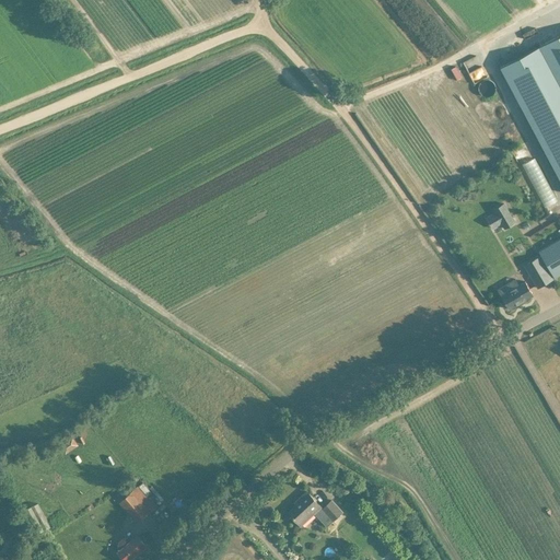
[(532,36),(535,43),(541,39),(544,43),(549,41),(545,31),(532,36)]
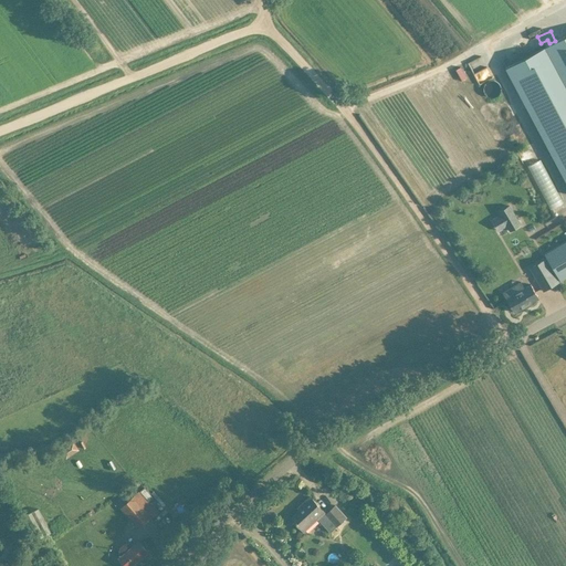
[(565,37),(506,69),(565,180),(565,37)]
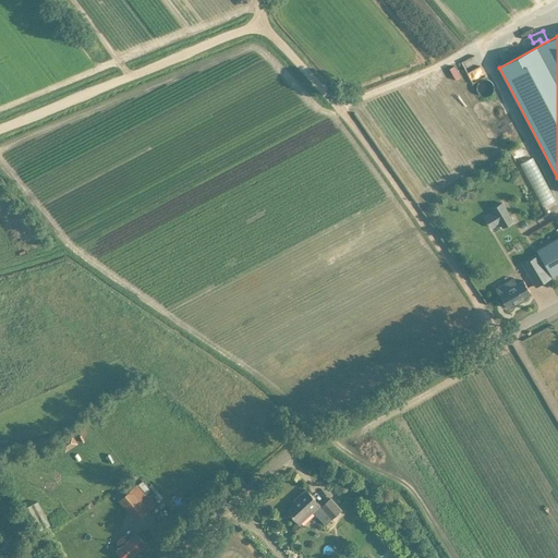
[(466,63),(472,73),(484,65),(480,57),(466,63)]
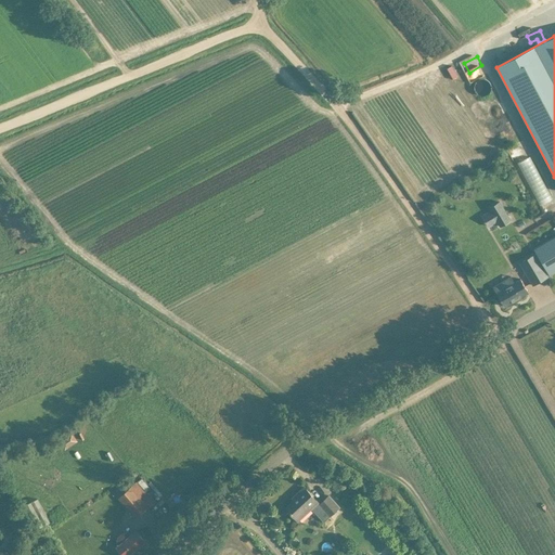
[(472,74),(475,80),(485,75),(481,68),(472,74)]
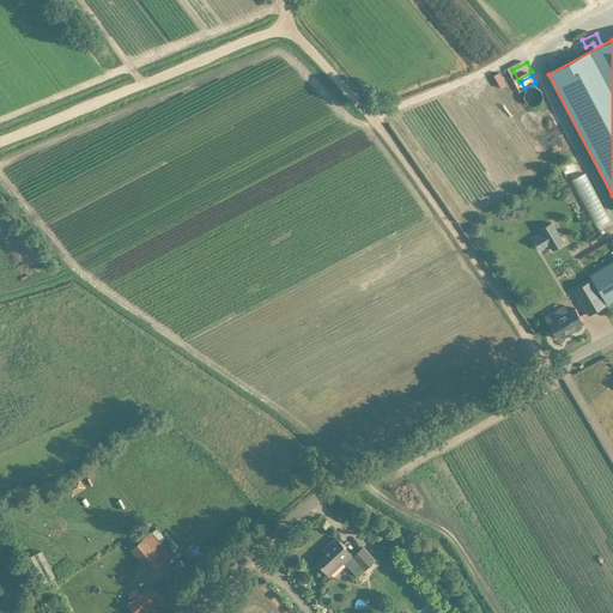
[(599,228),(612,220),(612,219),(590,175),(576,182),(599,228)]
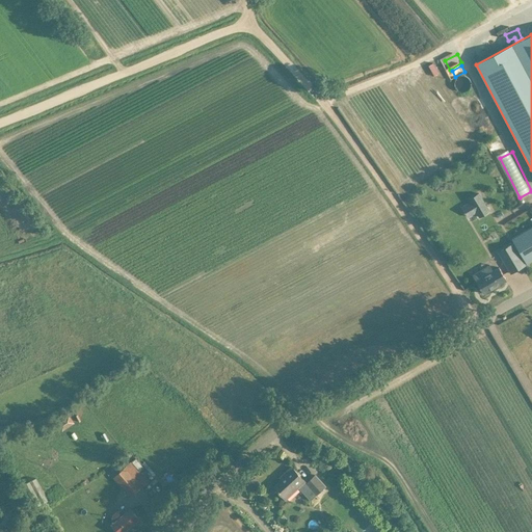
[(471,202),(462,206),(466,211),(474,207),(480,217),(489,211),(479,193),(469,200),(471,202)]
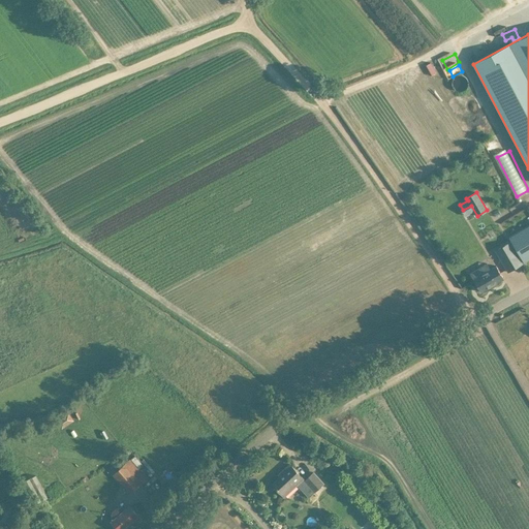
[(504,245),(496,250),(508,272),(528,259),(528,224),(509,237),(511,241),(510,242),(504,245)]
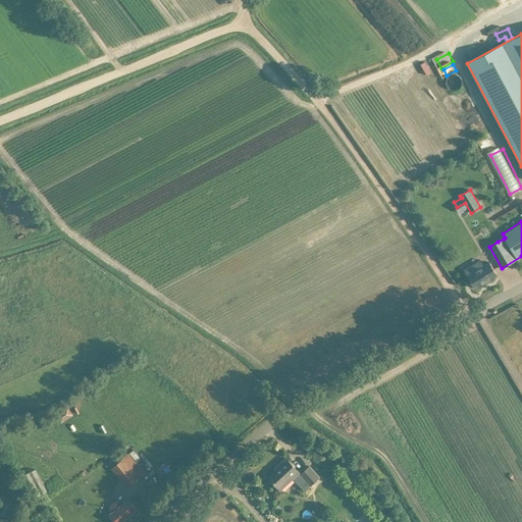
[(465,270),(475,288),(497,274),(489,262),(474,271),(471,266),(465,270)]
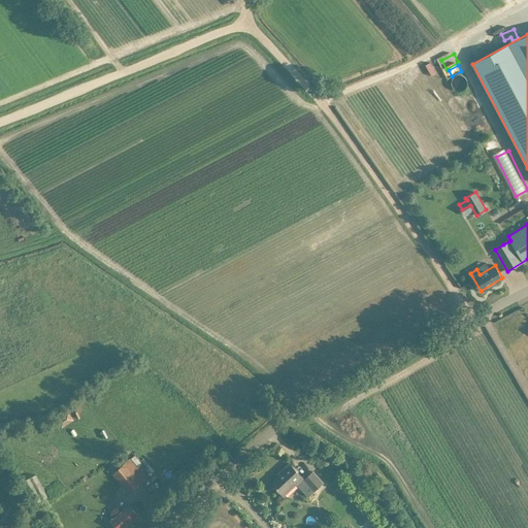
[(57,420),(62,428),(73,420),(68,411),(57,420)]
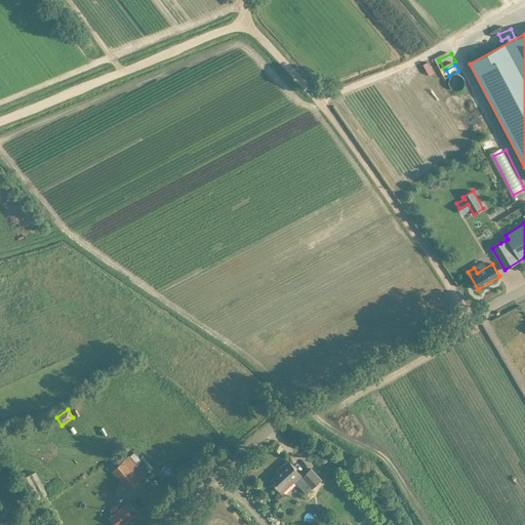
[(113,471),(122,481),(129,489),(139,480),(147,474),(130,455),(124,461),(113,471)]
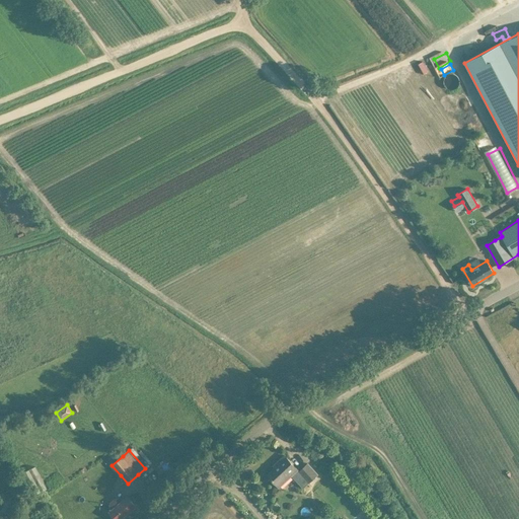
[(317,473),(314,470),(307,463),(299,471),(285,455),(277,462),(279,464),(268,474),(275,482),(279,487),(292,474),(303,487),(317,473)]
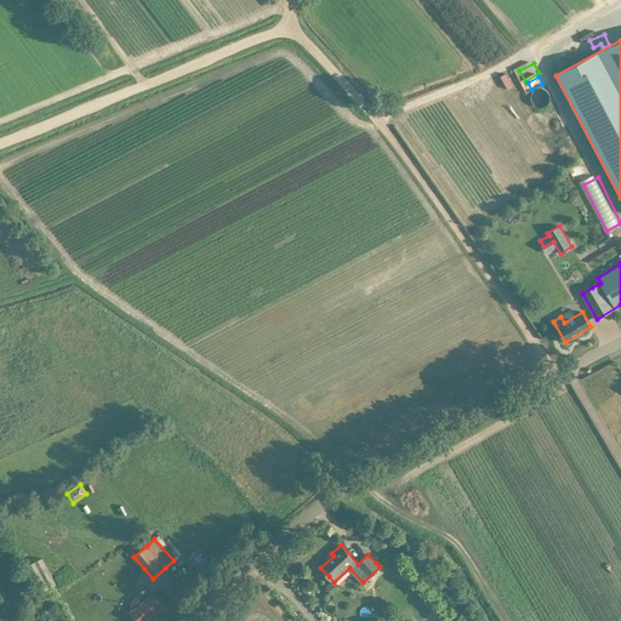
[(47,560),(34,567),(47,594),(62,587),(47,560)]
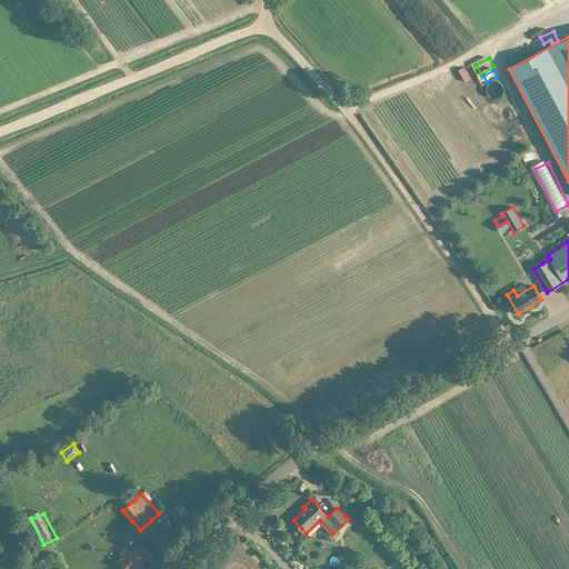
[(120,555),(122,559),(120,560),(122,562),(127,568),(130,568),(148,555),(140,545),(133,549),(131,547),(129,546),(126,546),(120,551),(120,555)]
